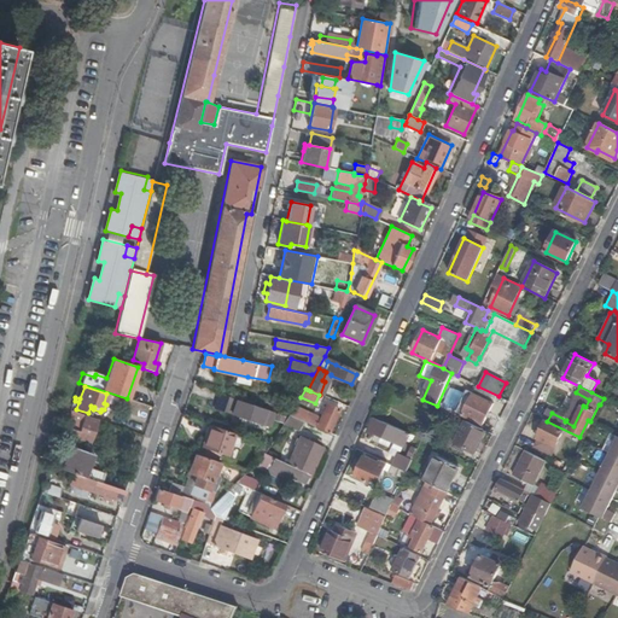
[(483,425),(494,403),(467,391),(462,402),(467,406),(462,415),(483,425)]
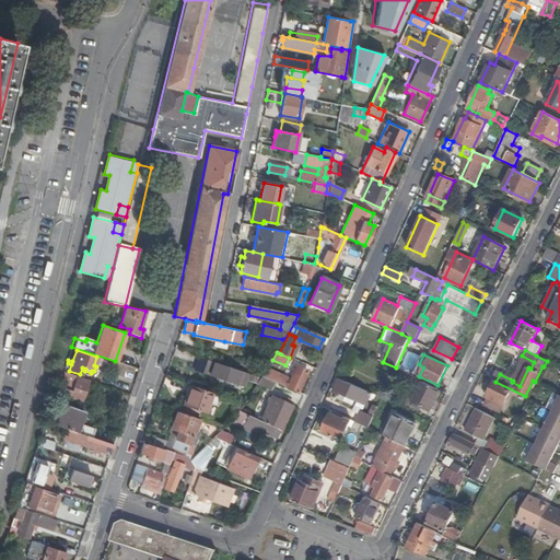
[(249,374),(199,357),(195,369),(245,386),(249,374)]
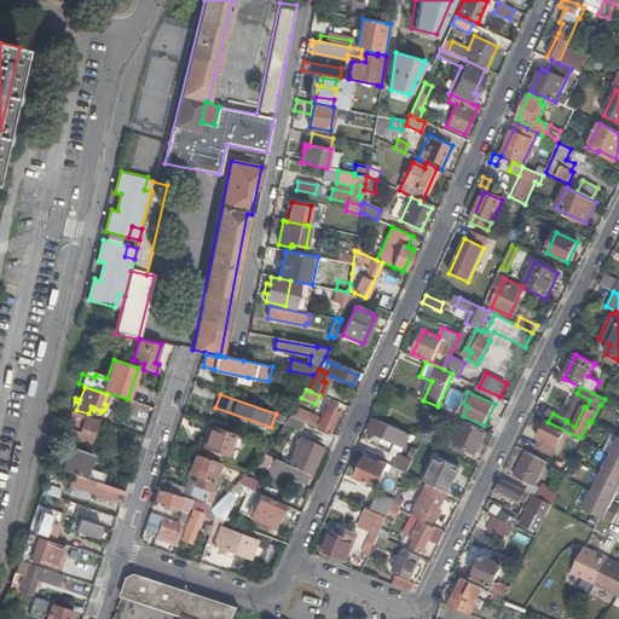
[(304,422),(329,433),(339,410),(328,405),(320,420),(307,414),(302,422),(304,422)]
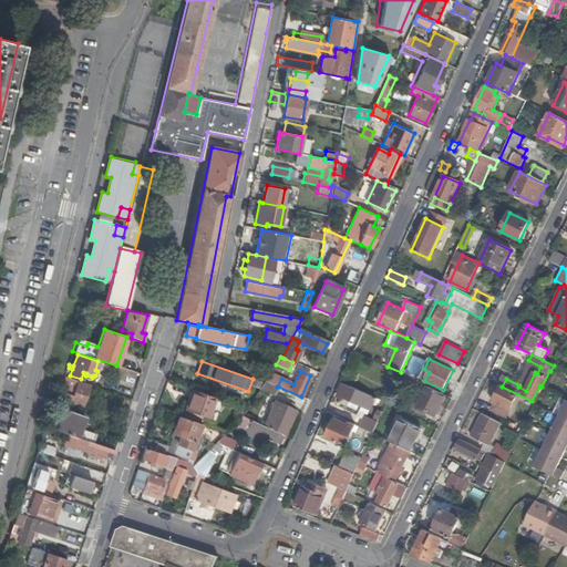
[(535,403),(550,371),(549,371),(542,387),(539,385),(532,401),(535,403)]
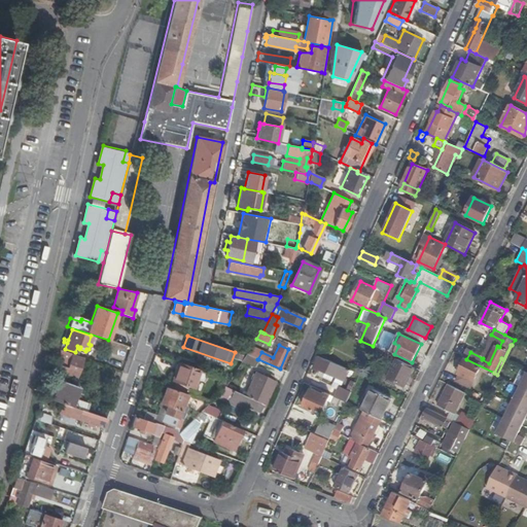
[(65,352),(60,350),(56,358),(62,360),(63,357),(65,352)]
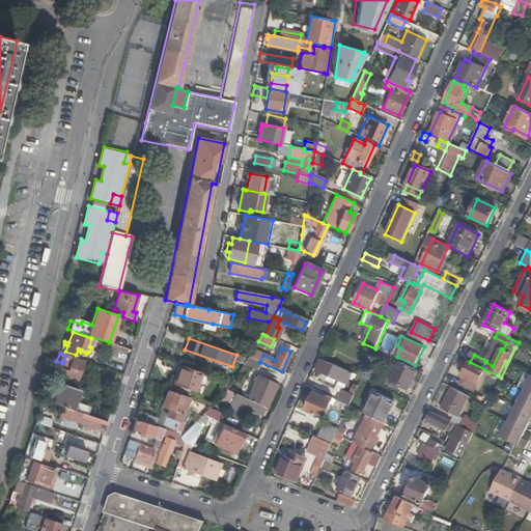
[(63,360),(70,363),(72,357),(65,355),(63,360)]
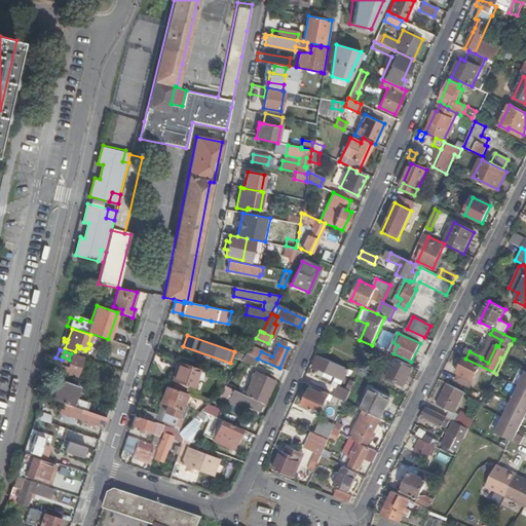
[(75,377),(82,357),(71,353),(69,360),(68,364),(61,362),(58,371),(75,377)]
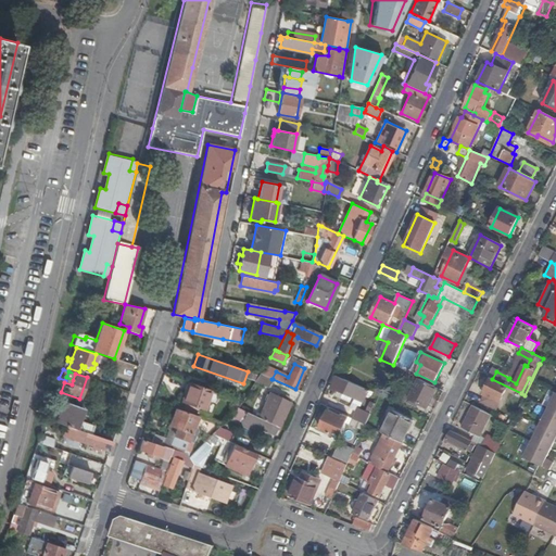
[(273,379),(272,379),(264,376),(262,375),(261,376),(256,382),(268,388),(273,379)]
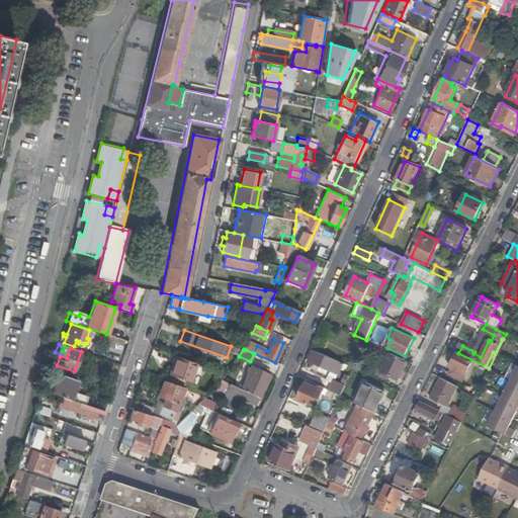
[(344,363),(315,350),(310,360),(315,363),(312,369),(329,377),(329,376),(336,379),(339,373),(339,374),(344,363)]
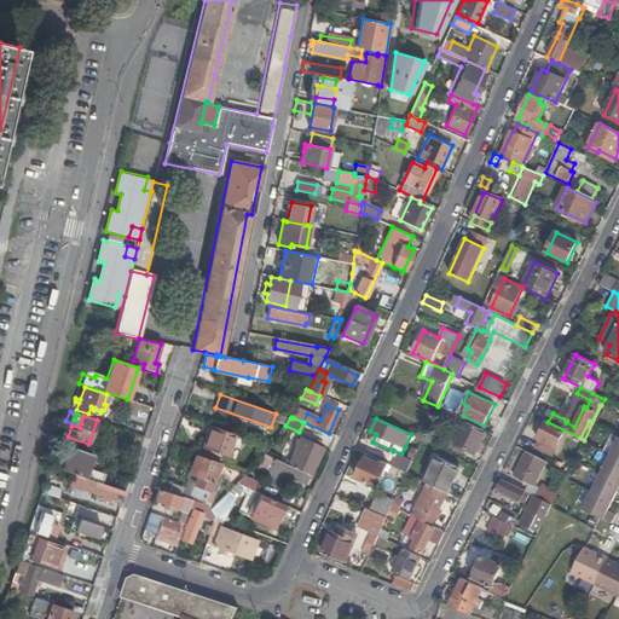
[(486,432),(468,422),(457,444),(475,453),(486,432)]
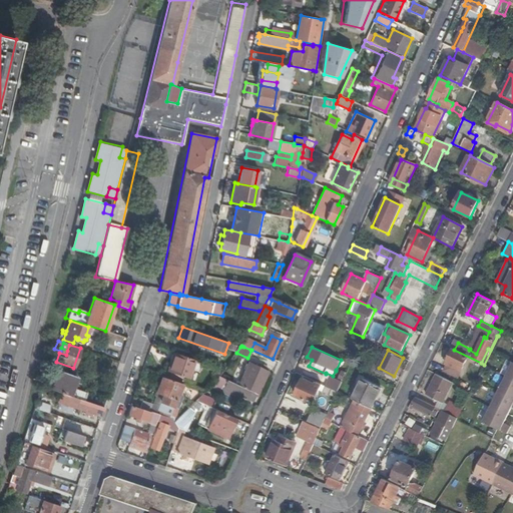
[(461,371),(468,358),(453,350),(446,364),(447,365),(444,372),(455,377),(459,370),(461,371)]
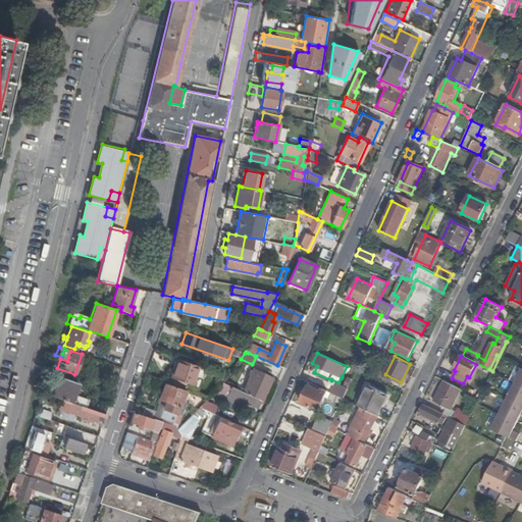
[(198,366),(177,359),(171,377),(192,384),(198,366)]
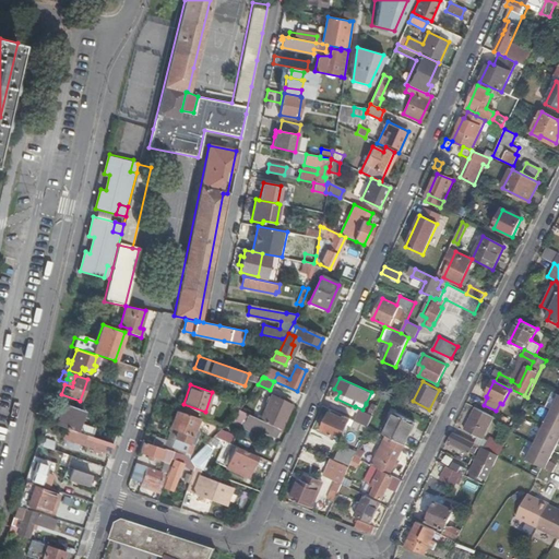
[(558,394),(527,460),(554,473),(557,465),(549,462),(558,443),(558,394)]
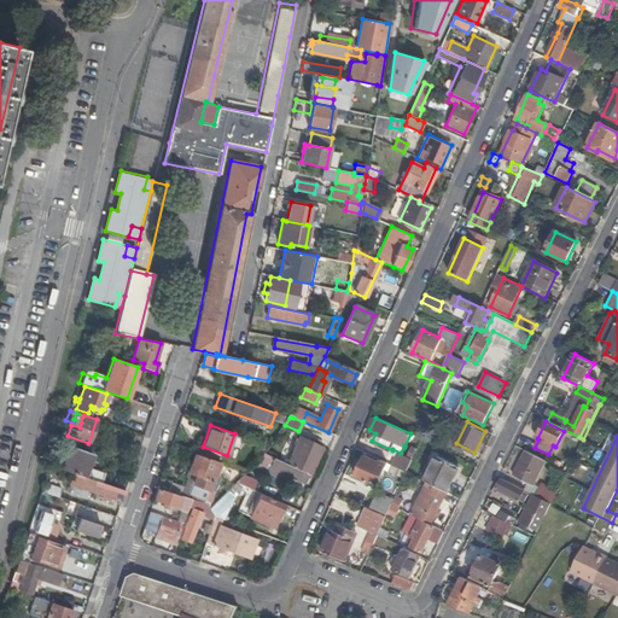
[(308,474),(309,474),(321,448),(318,445),(319,443),(315,441),(314,444),(299,438),(295,449),(297,450),(290,466),(308,474)]
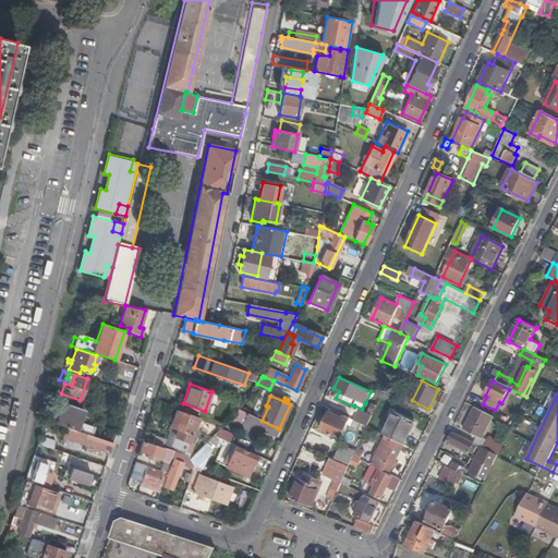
[(65,427),(91,436),(93,427),(82,423),(77,422),(79,419),(81,411),(63,404),(56,424),(65,427)]
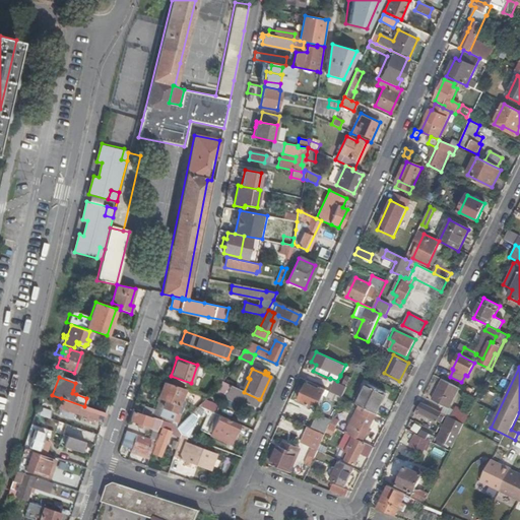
[(448,408),(458,387),(442,380),(432,400),(448,408)]
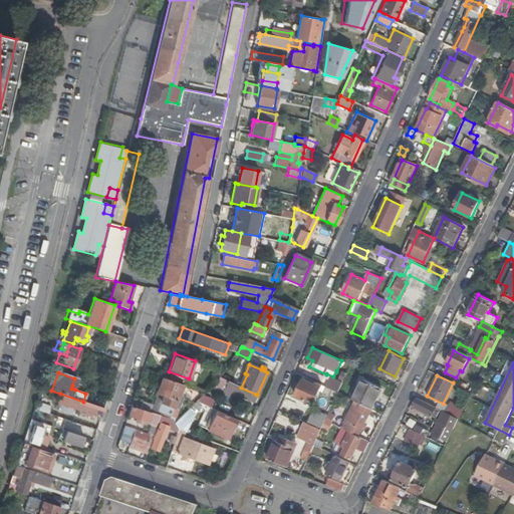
[(256,395),(241,388),(223,378),(220,376),(212,386),(223,391),(224,389),(253,403),(256,395)]
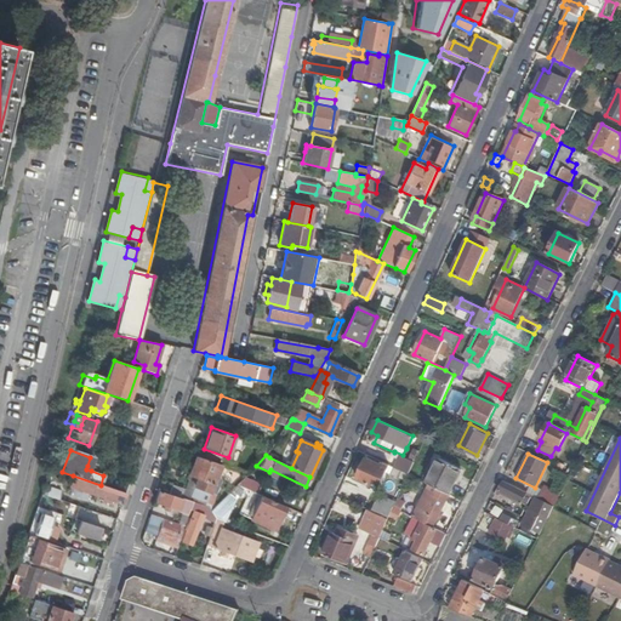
[(221,465),(197,456),(191,474),(192,476),(199,478),(193,497),(209,502),(211,495),(216,479),(221,465)]
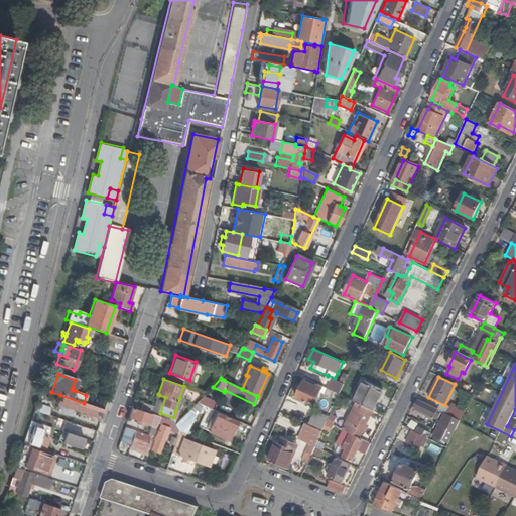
[(333,379),(328,389),(340,394),(345,384),(333,379)]
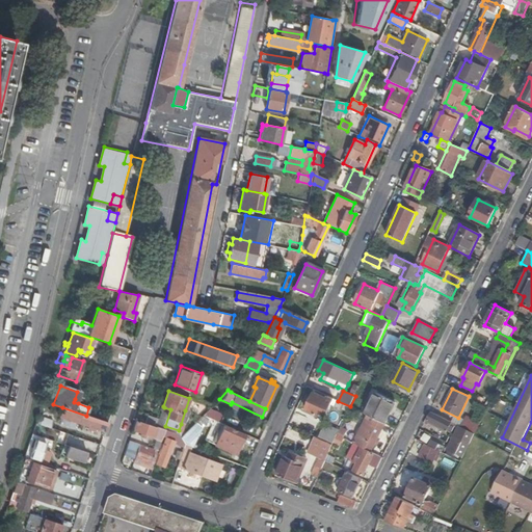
[(324,419),(333,401),(315,393),(307,410),(324,419)]
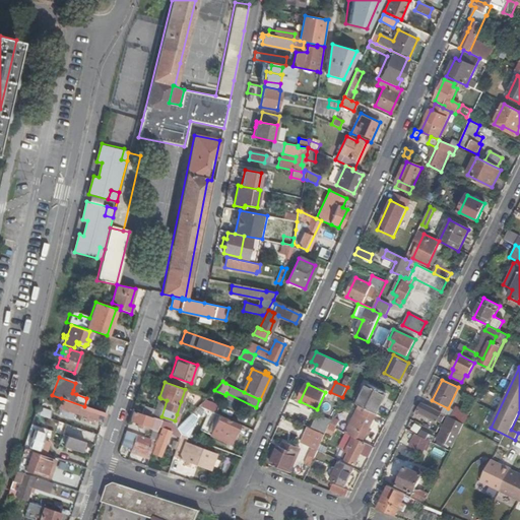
[(359,405),(361,406),(377,414),(386,394),(369,385),(359,405)]
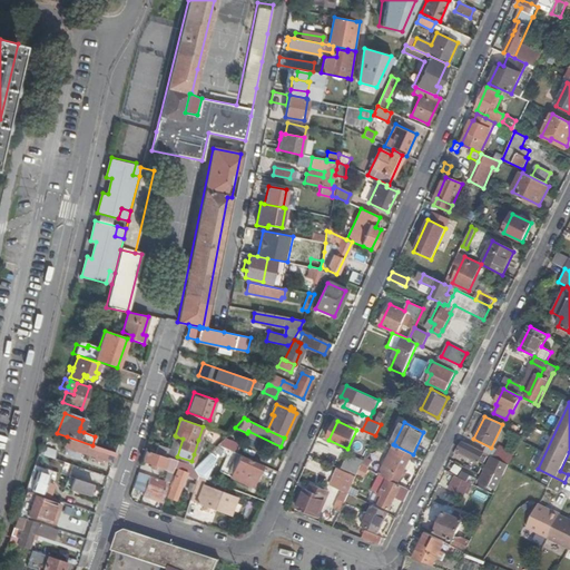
[(362,430),(362,429),(360,434),(373,441),(375,435),(362,430)]
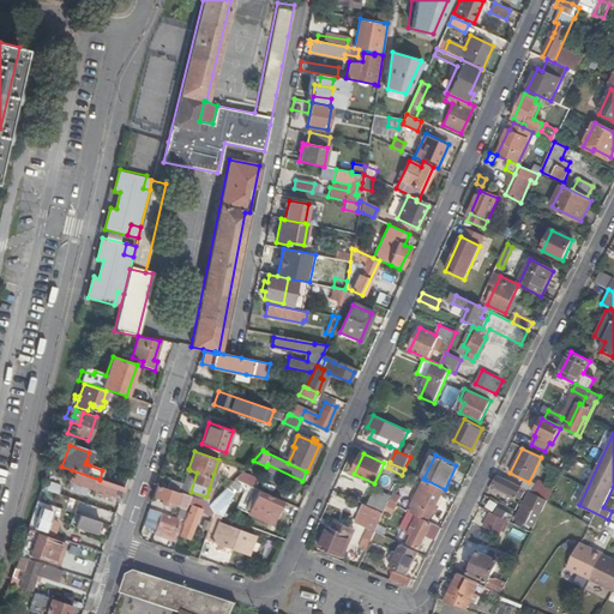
[(120,499),(124,488),(100,480),(72,470),(68,483),(120,499)]
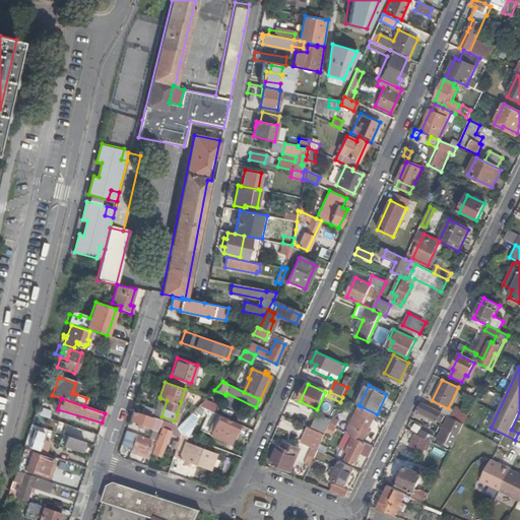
[(160,398),(156,409),(154,416),(160,419),(161,416),(167,400),(160,398)]
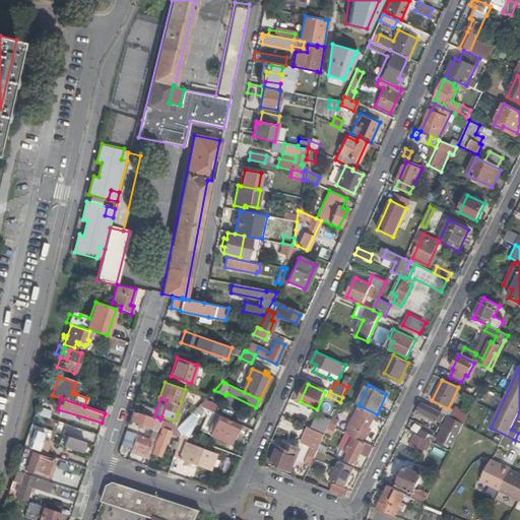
[(218,405),(205,399),(198,406),(214,413),(218,405)]
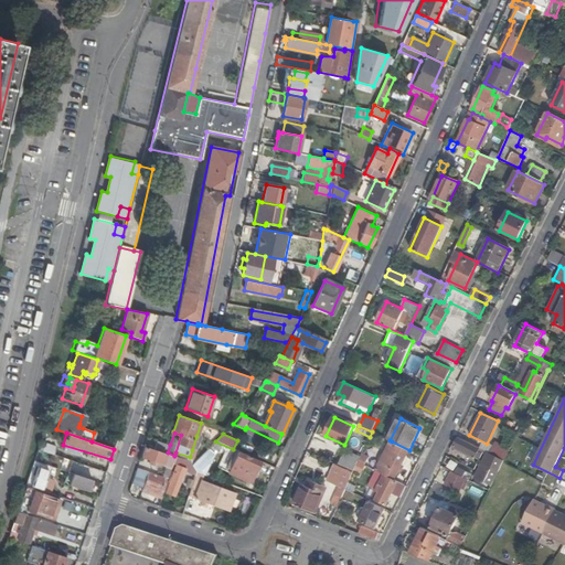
[(201,438),(196,436),(192,450),(196,451),(201,438)]
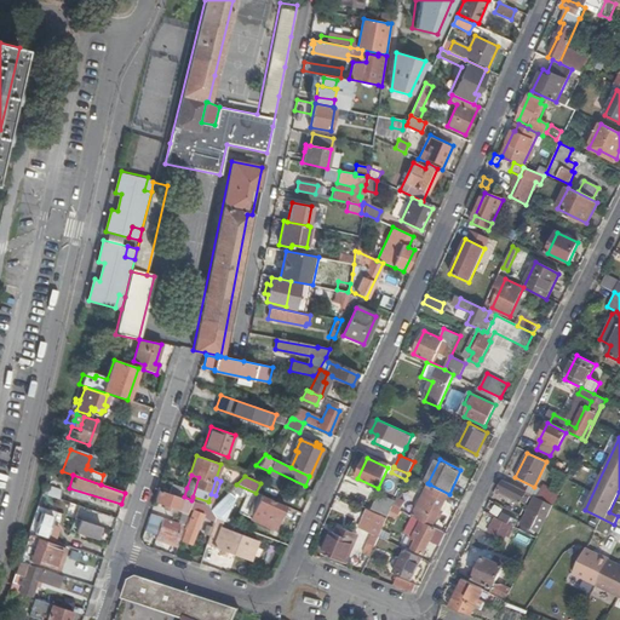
[(526,492),(504,481),(498,491),(526,504),(529,498),(524,495),(526,492)]
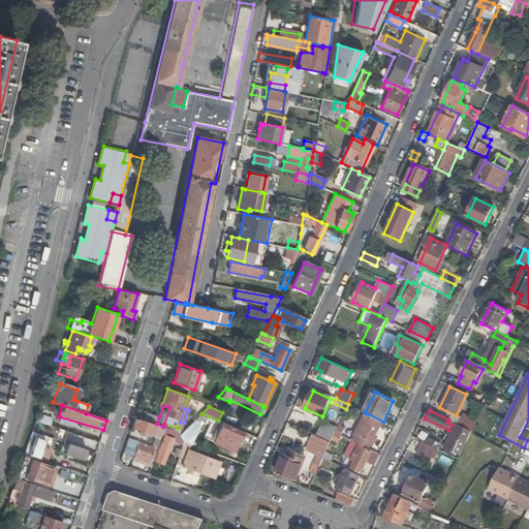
[(149,413),(147,421),(156,424),(157,424),(159,416),(149,413)]
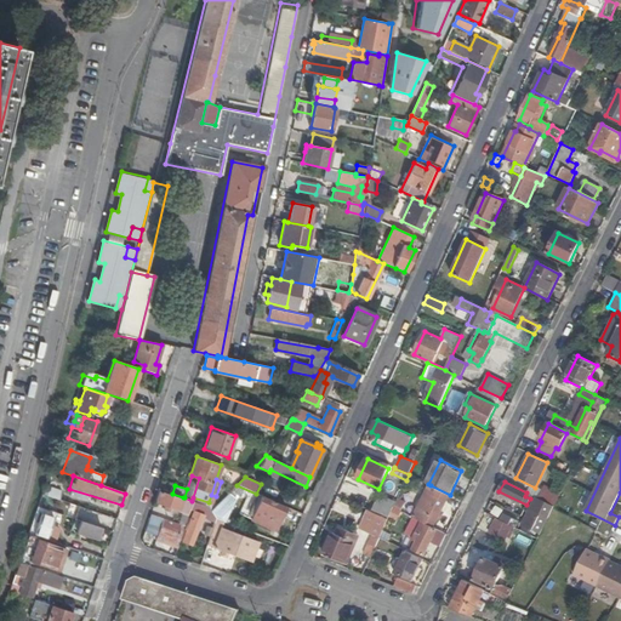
[(417,510),(412,517),(414,517),(433,528),(450,495),(431,485),(427,494),(434,496),(426,513),(417,510)]
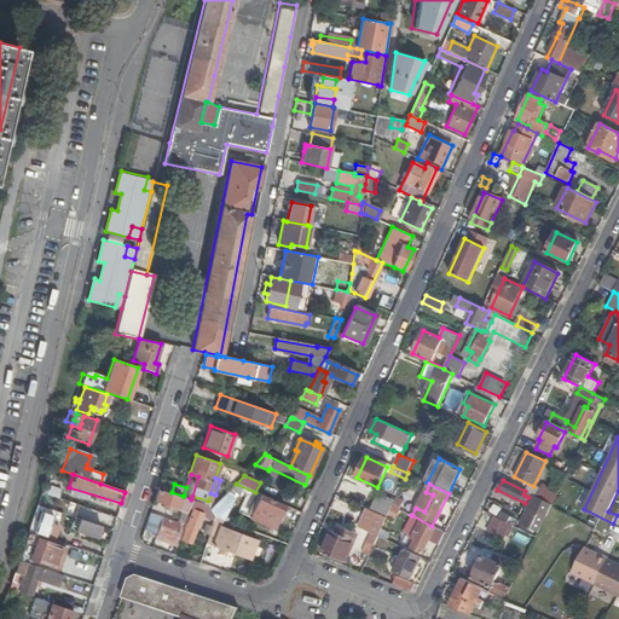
[(553,503),(559,492),(542,485),(537,496),(553,503)]
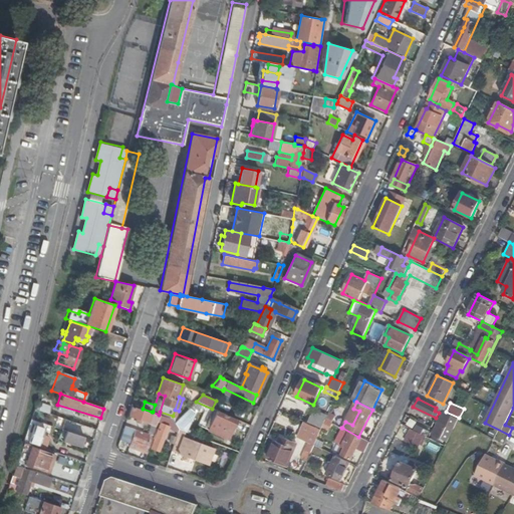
[(51,408),(36,404),(34,410),(49,415),(51,408)]
